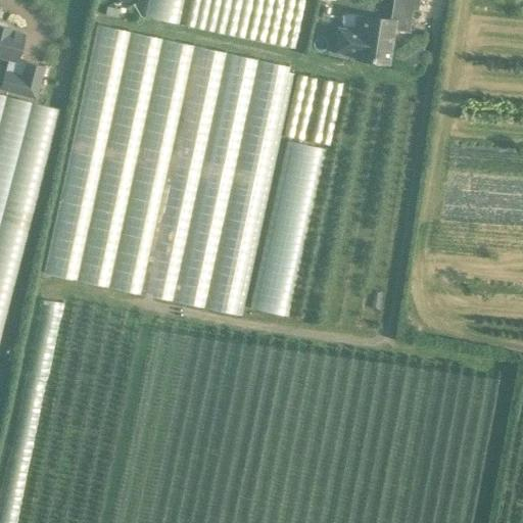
[(181,24),(185,0),(150,0),(147,16),(181,24)]
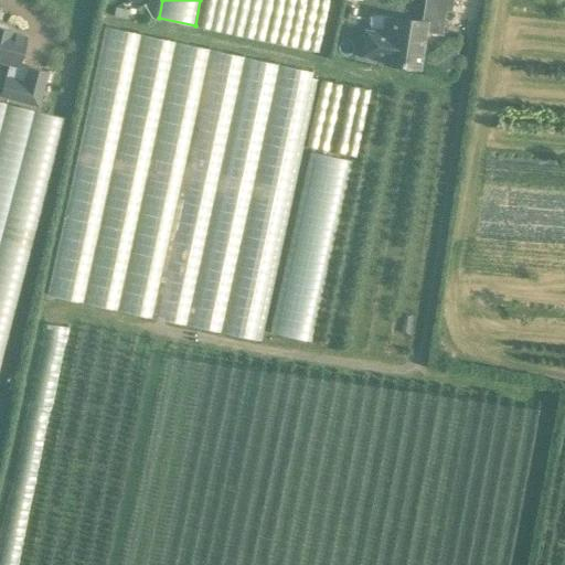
[(452,13),(454,0),(426,0),(424,24),(393,20),(391,34),(368,31),(363,56),(387,60),(386,66),(420,71),(426,34),(443,36),(447,13),(452,13)]
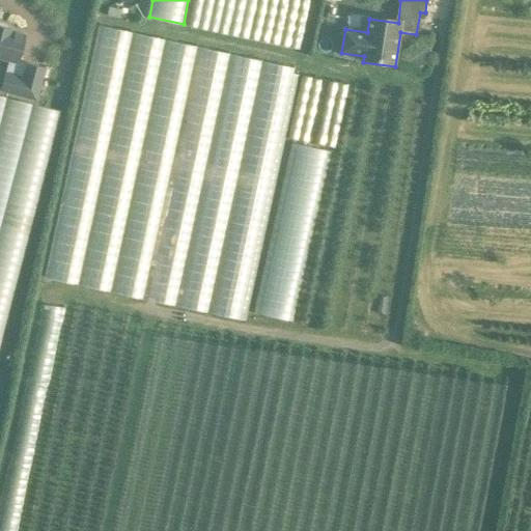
[(1,86),(40,99),(38,98),(47,100),(53,70),(36,65),(44,33),(8,24),(10,20),(0,17),(0,56),(8,58),(1,86)]
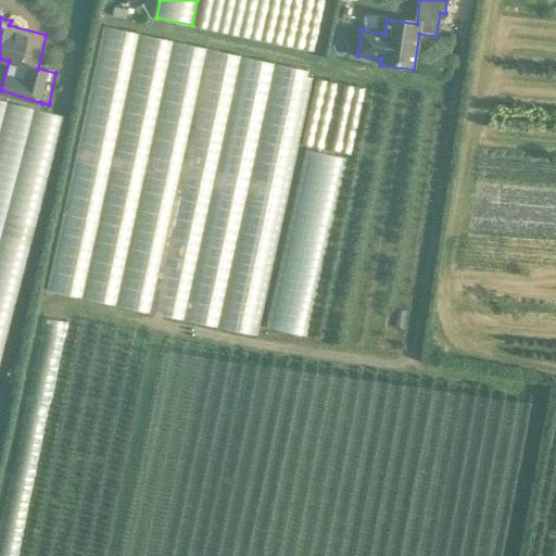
[(98,26),(49,292),(262,331),(297,143),(350,153),(363,86),(312,76),(314,65),(98,26)]
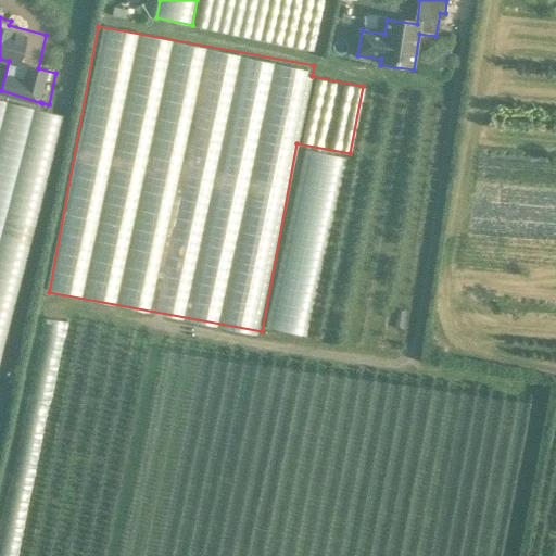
[(0,352),(63,116),(47,112),(0,99),(0,352)]
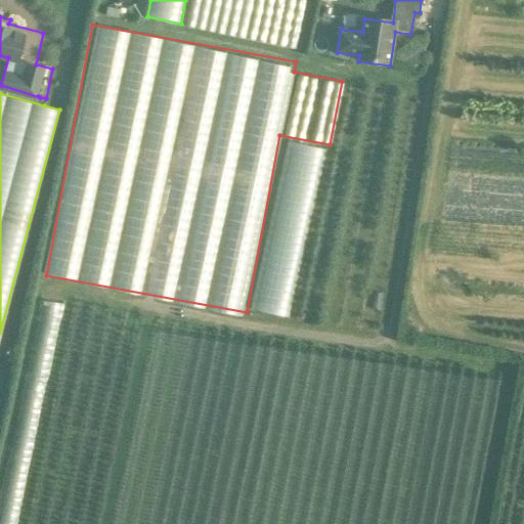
[(291,316),(324,146),(288,139),(253,309),(291,316)]
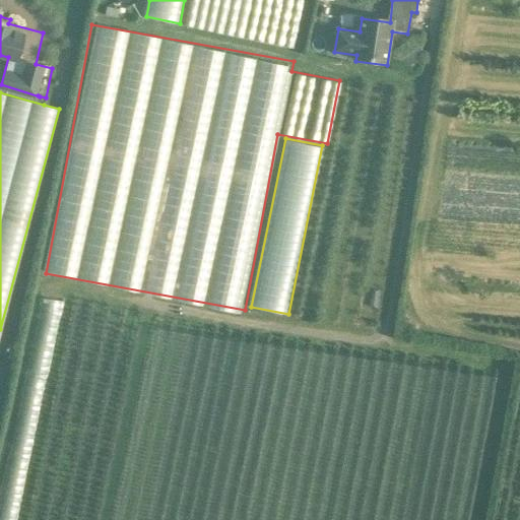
[(415,326),(403,324),(402,333),(413,335),(415,326)]
